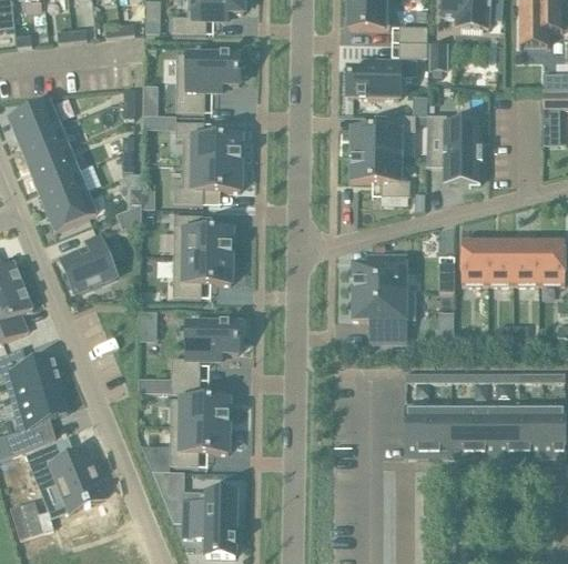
[(0,0),(0,28),(14,27),(11,0),(0,0)]
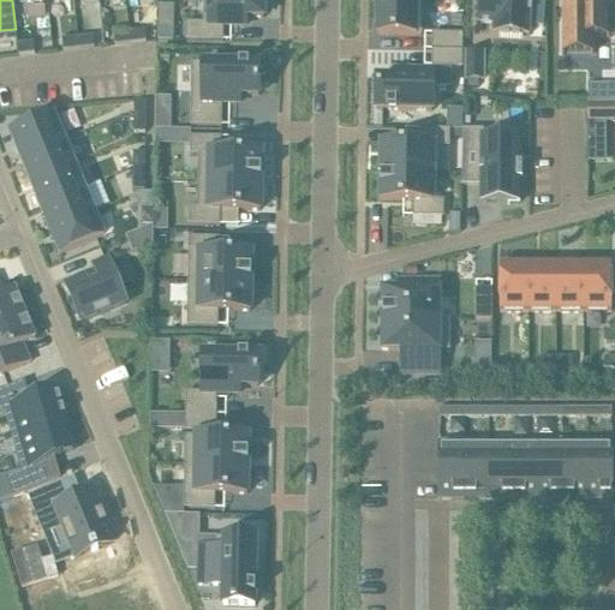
[(203,0),(203,19),(203,21),(224,22),(245,22),(245,13),(263,15),(263,7),(266,7),(266,0),(203,0)]
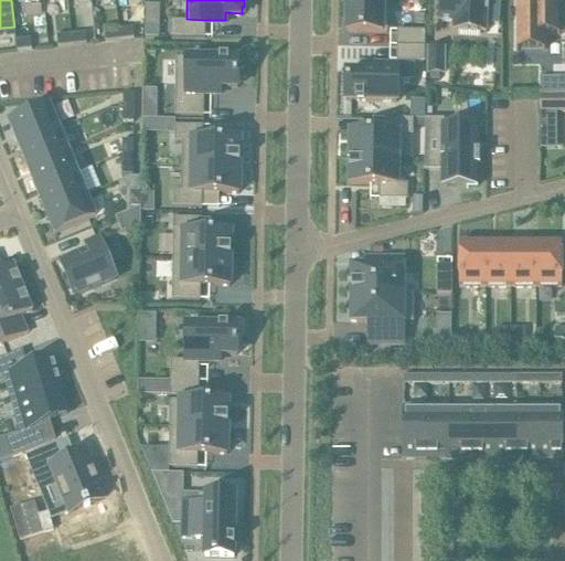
[(351,0),(351,9),(352,9),(352,21),(387,21),(387,0),(351,0)]
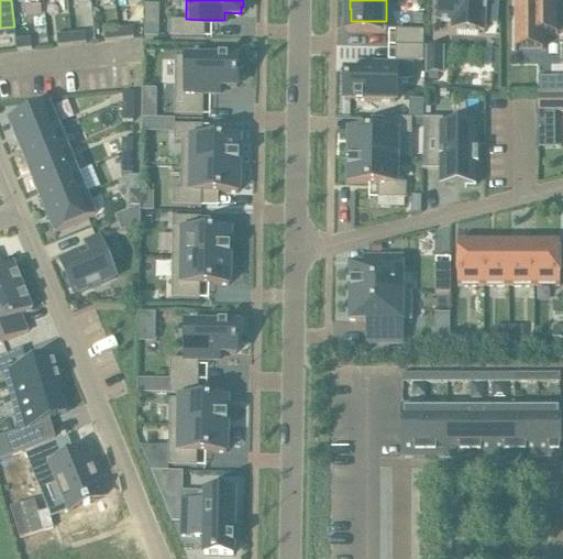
[(452,20),(452,28),(485,29),(486,0),(440,0),(439,19),(452,20)]
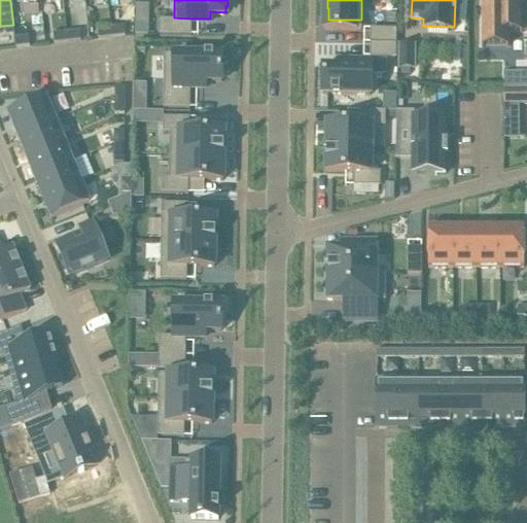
[(495,0),(495,5),(483,5),(483,3),(482,3),(482,44),(483,44),(483,41),(506,41),(506,44),(507,44),(507,27),(520,27),(520,30),(522,30),(521,0),(495,0)]
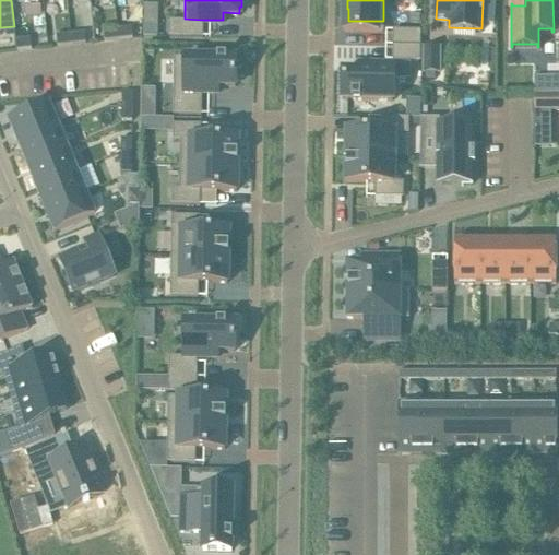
[(185,19),(185,18),(169,16),(169,18),(169,33),(203,34),(203,20),(185,19)]
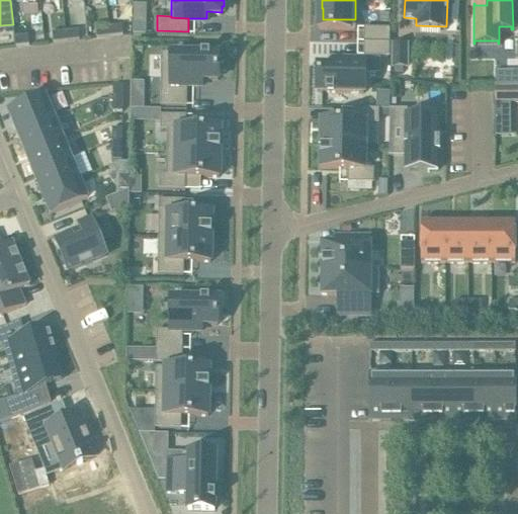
[(133,20),(133,30),(147,30),(147,21),(133,20)]
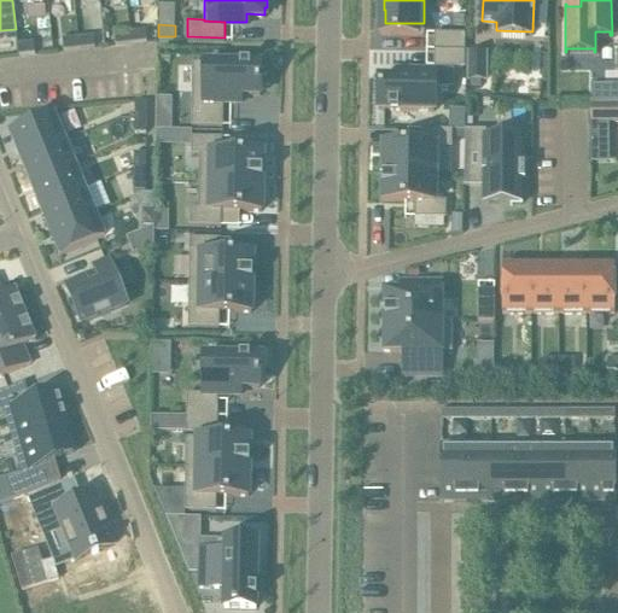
[(146,38),(145,27),(129,28),(130,40),(146,38)]
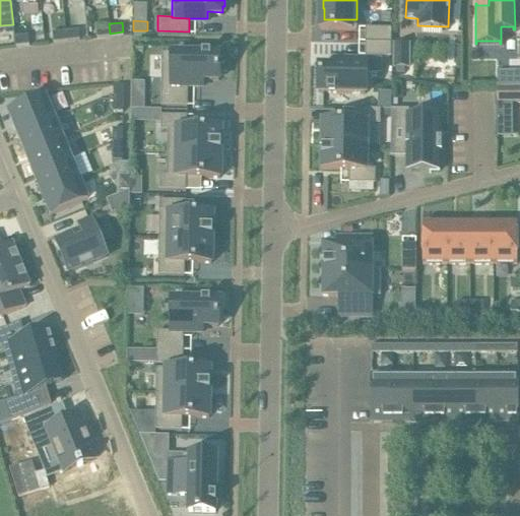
[(95,24),(98,35),(110,34),(109,23),(95,24)]
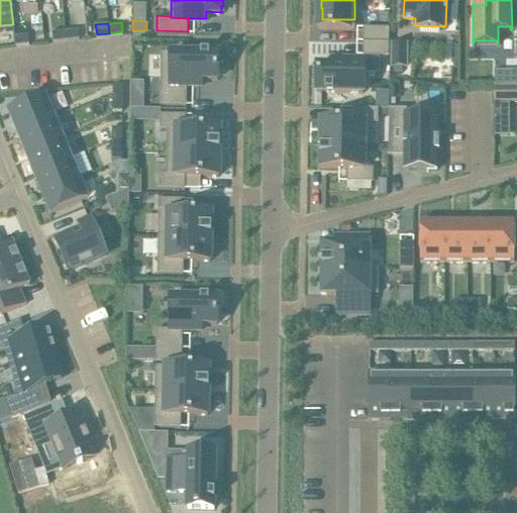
[(364,23),(364,37),(373,37),(390,37),(390,23),(364,23)]
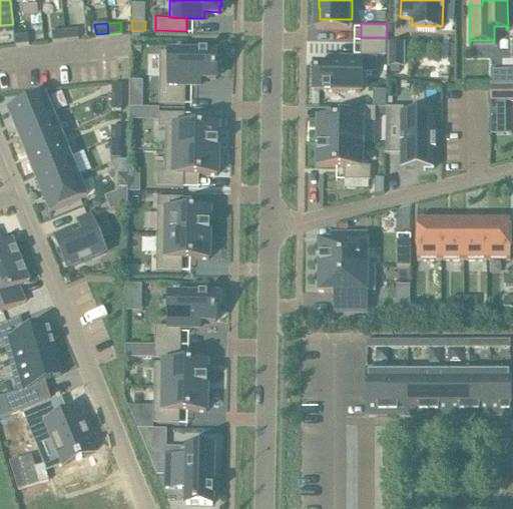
[(78,36),(77,26),(64,28),(65,37),(78,36)]
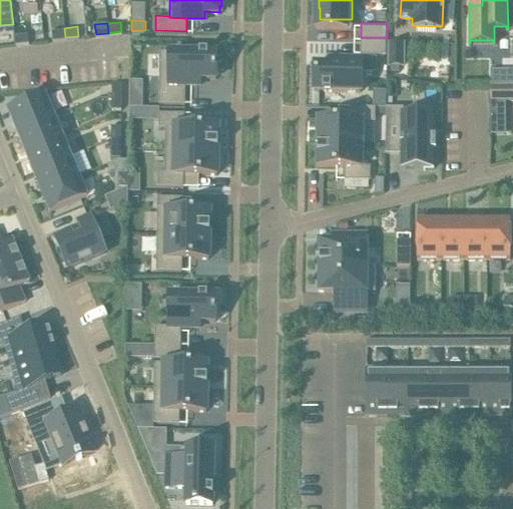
[(51,29),(53,39),(65,37),(64,28),(51,29)]
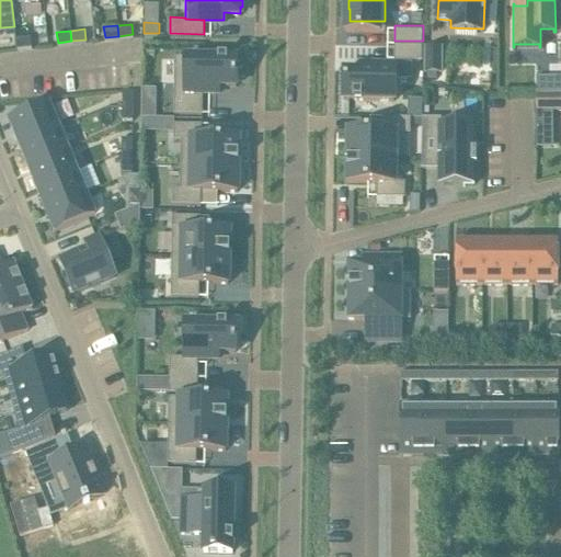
[(15,36),(16,47),(31,45),(30,35),(15,36)]
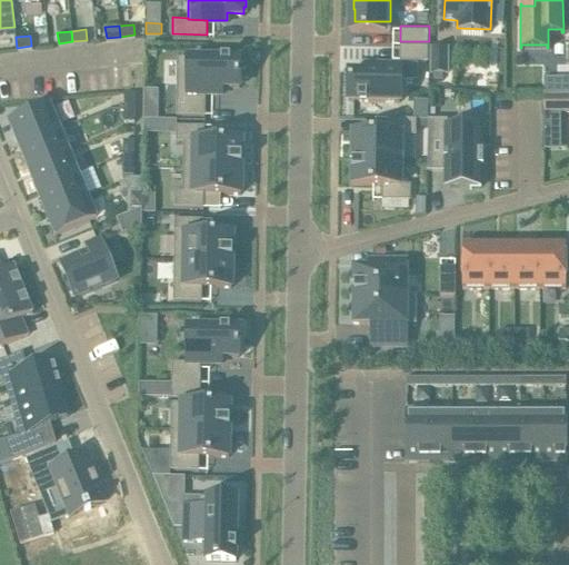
[(400,41),(400,56),(429,57),(429,41),(410,41),(400,41)]
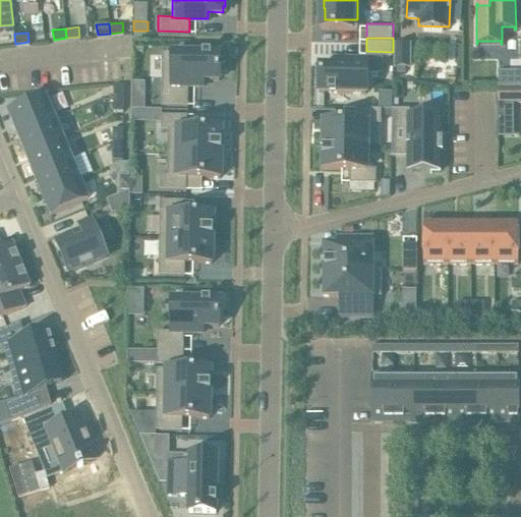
[(395,42),(395,64),(409,64),(410,42),(395,42)]
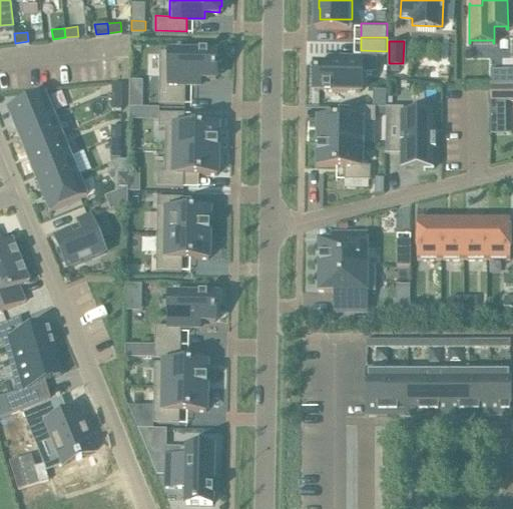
[(159,82),(185,82),(199,83),(199,76),(215,76),(216,50),(160,49),(159,82)]
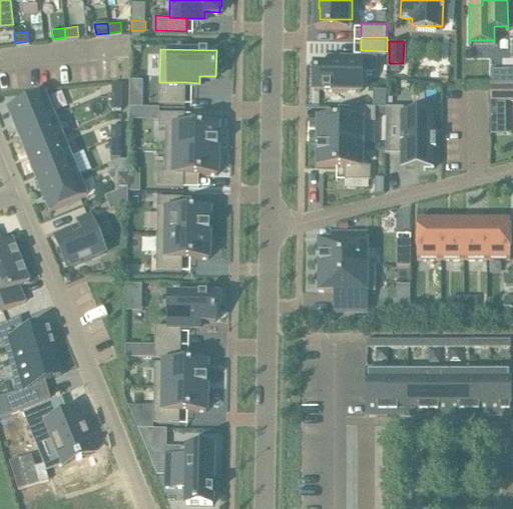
[(366,56),(335,55),(335,62),(319,62),(318,88),(365,89),(366,56)]
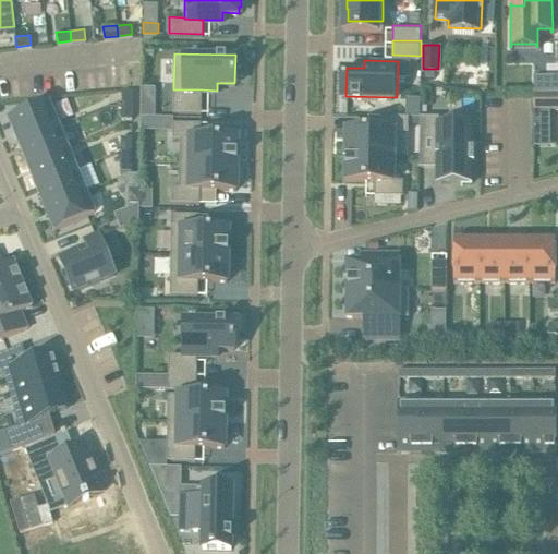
[(557,72),(546,73),(546,89),(557,89),(557,72)]
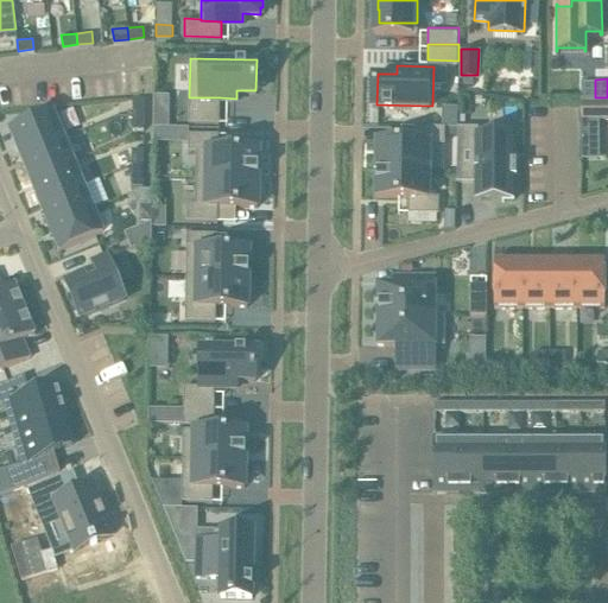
[(133,96),(133,112),(145,112),(145,96),(133,96)]
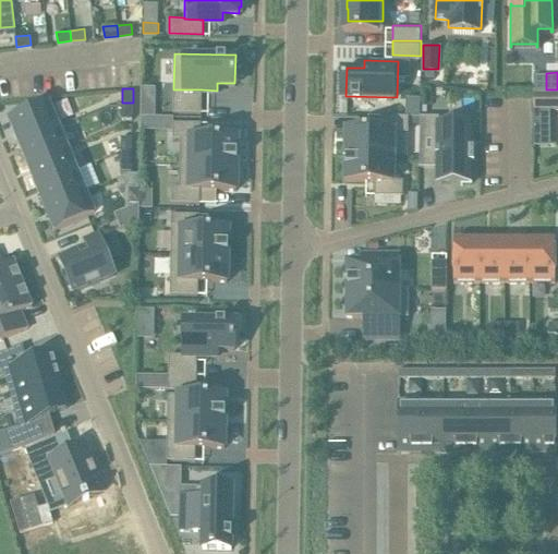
[(173,89),(173,110),(202,111),(202,89),(173,89)]
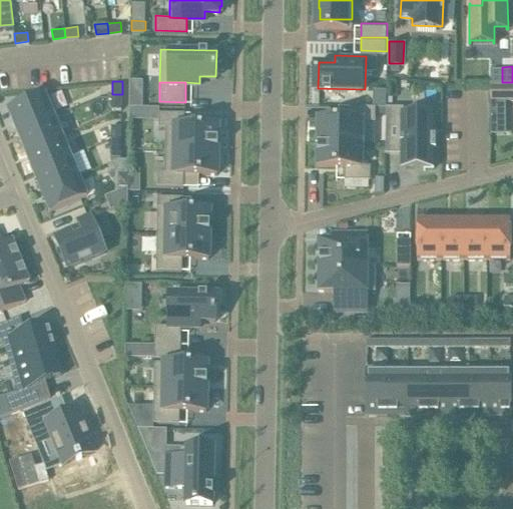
[(512,98),(512,82),(490,83),(490,98),(512,98)]
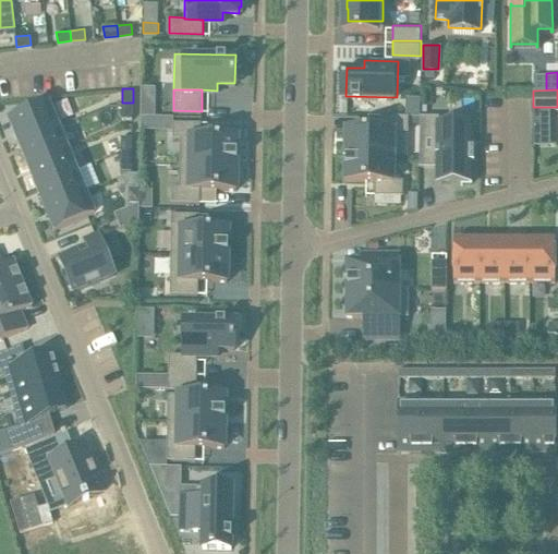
[(9,117),(17,140),(59,123),(49,100),(9,117)]
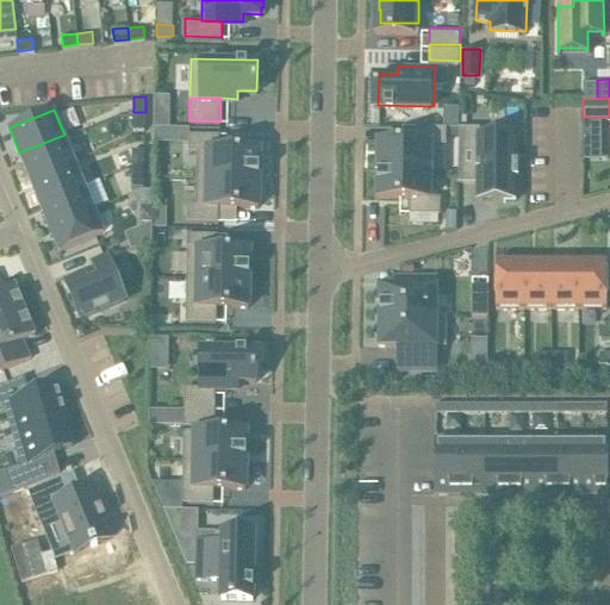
[(134,112),(132,128),(144,128),(145,112),(134,112)]
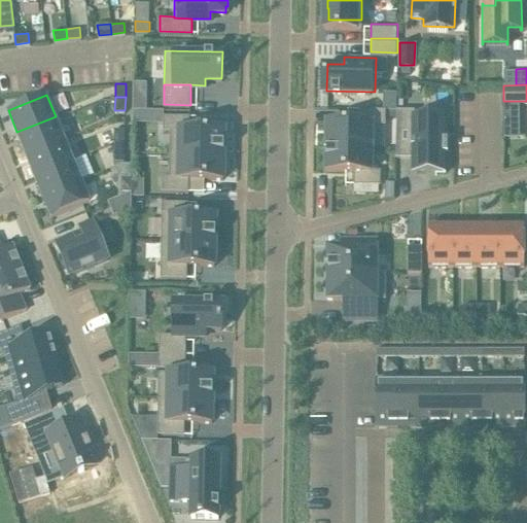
[(371,145),(372,120),(385,120),(386,107),(359,107),(358,120),(327,119),(327,126),(326,126),(326,136),(327,136),(327,144),(371,145)]
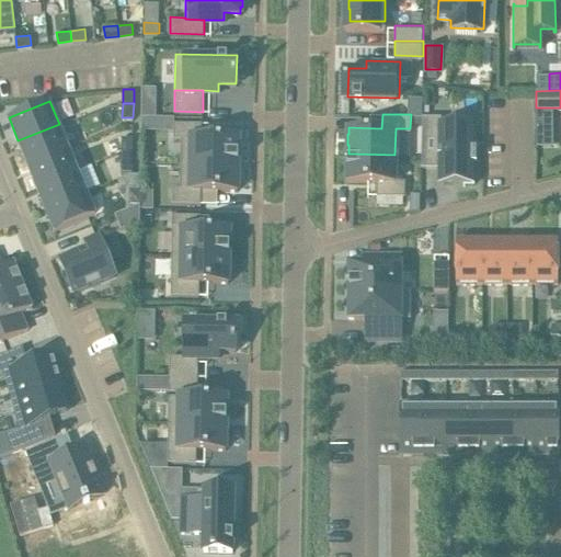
[(474,160),(477,160),(477,147),(474,147),(474,122),(442,122),(442,115),(422,115),(421,166),(438,166),(438,182),(474,182),(474,160)]
